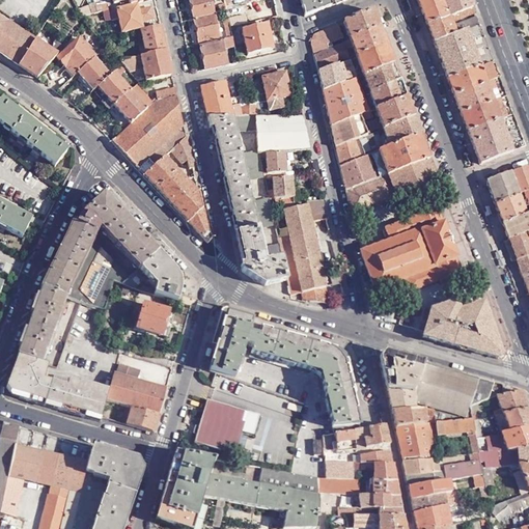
[(87,2),(90,10),(107,7),(105,0),(95,2),(94,0),(90,0),(87,1),(87,2)]
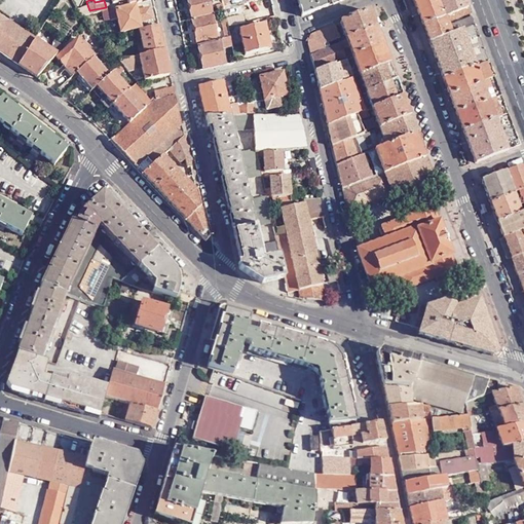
[(188,0),(192,15),(212,11),(209,0),(188,0)]
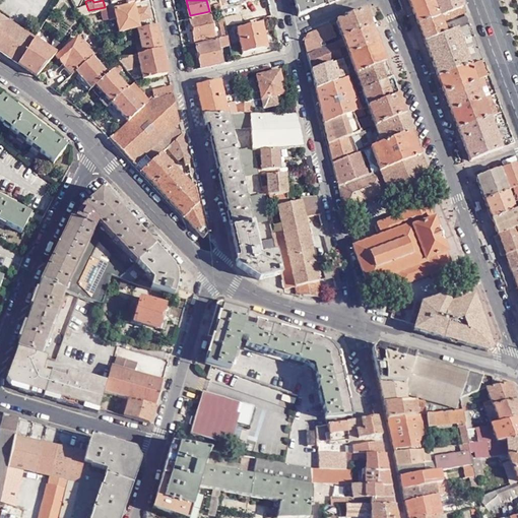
[(212,0),(214,9),(215,9),(221,8),(219,0),(212,0)]
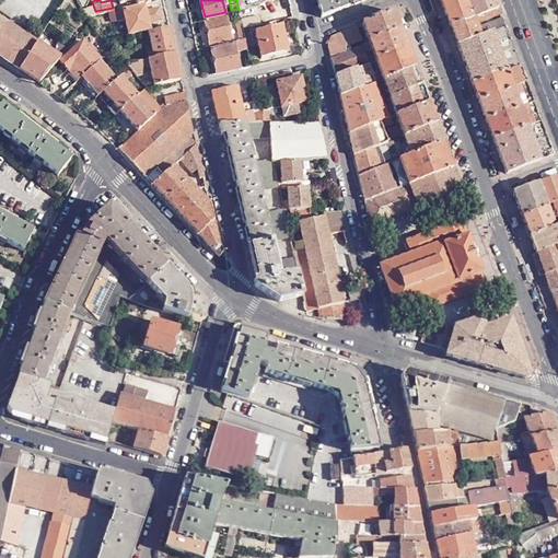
[(236,0),(239,9),(241,15),(246,14),(244,7),(243,0),(236,0)]
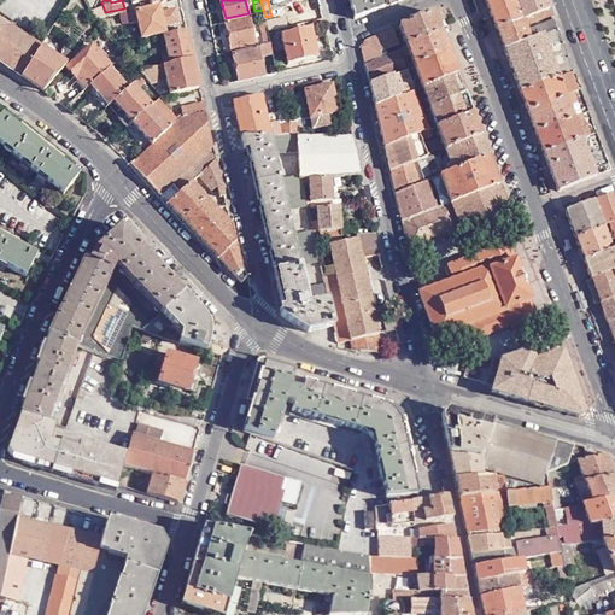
[(350,0),(353,15),(385,4),(384,0),(350,0)]
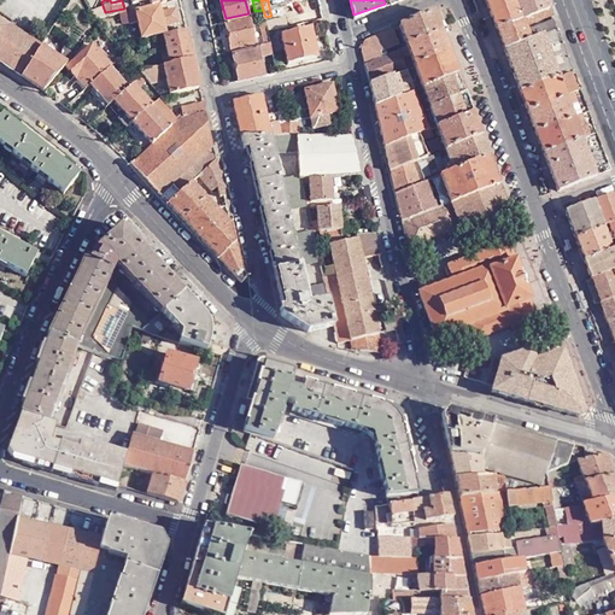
[(486,0),(496,25),(521,16),(515,0),(486,0)]
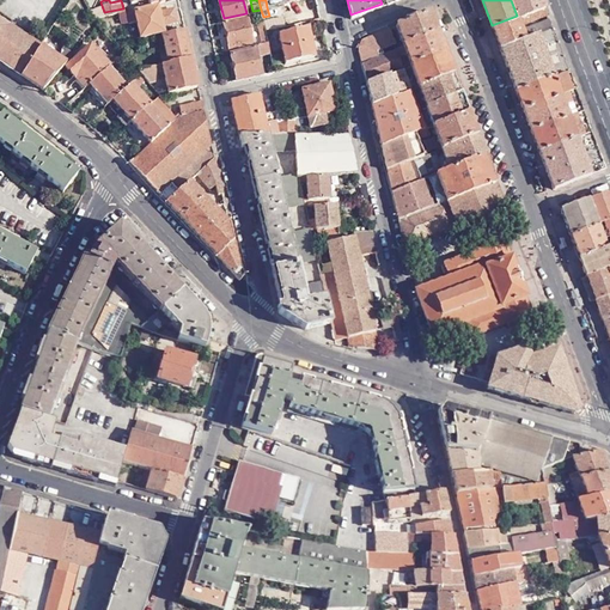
[(511,0),(517,16),(522,14),(544,6),(542,0),(511,0)]
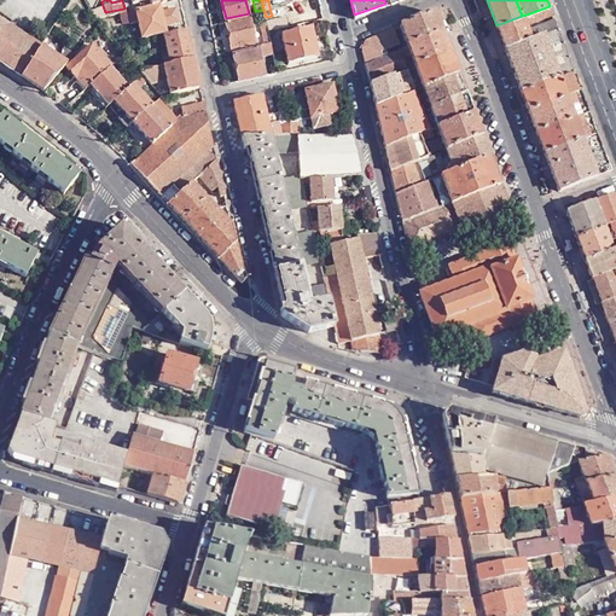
[(105,12),(102,3),(88,7),(92,16),(105,12)]
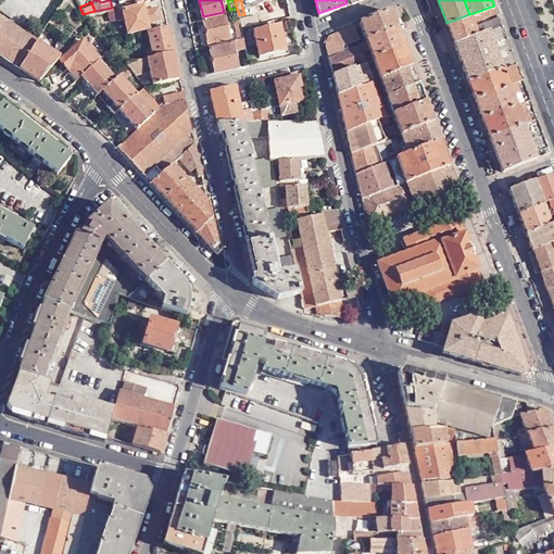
[(145,10),(143,2),(114,9),(116,20),(125,17),(128,30),(149,26),(148,20),(161,17),(158,7),(145,10)]
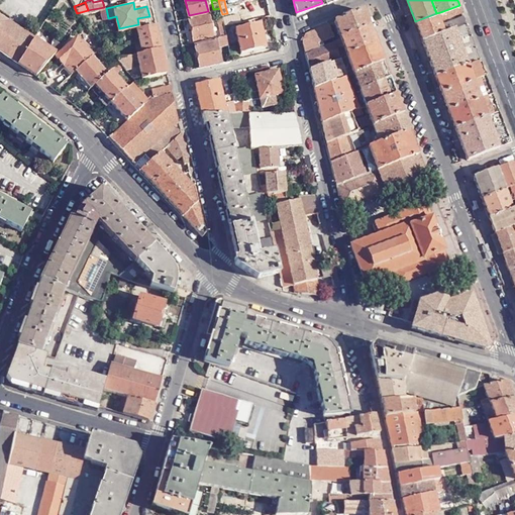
[(225,6),(227,13),(239,10),(236,3),(225,6)]
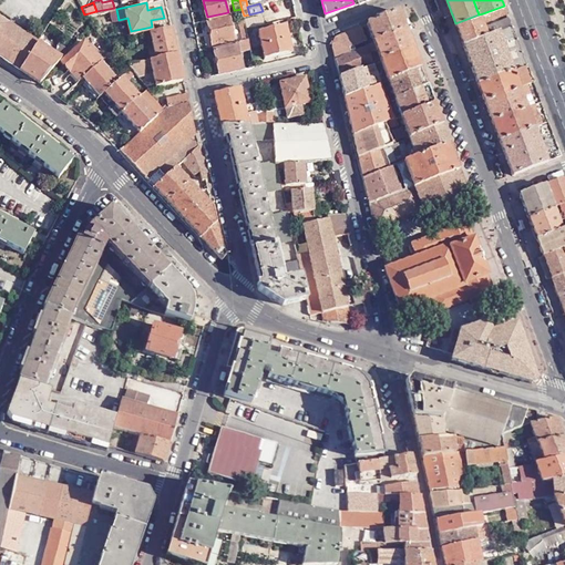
[(506,11),(504,6),(483,13),(485,20),(506,11)]
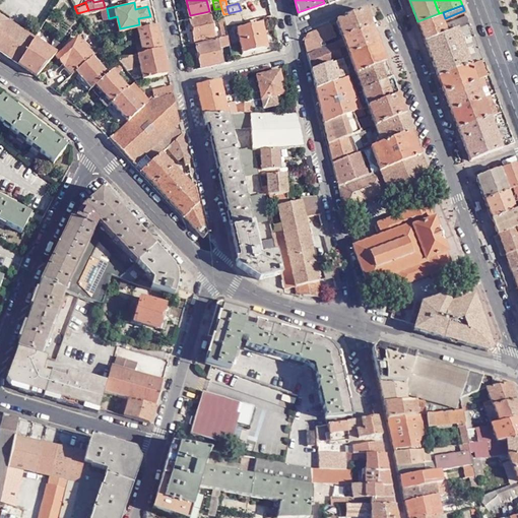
[(109,18),(107,8),(101,10),(103,19),(109,18)]
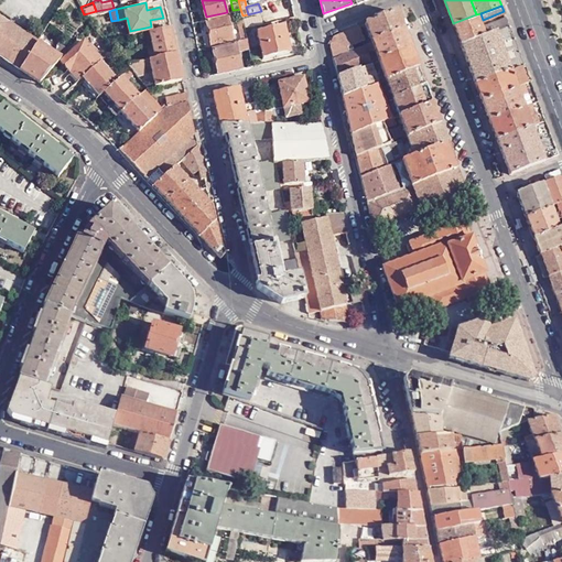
[(240,9),(234,10),(240,38),(247,36),(245,25),(242,15),(240,9)]
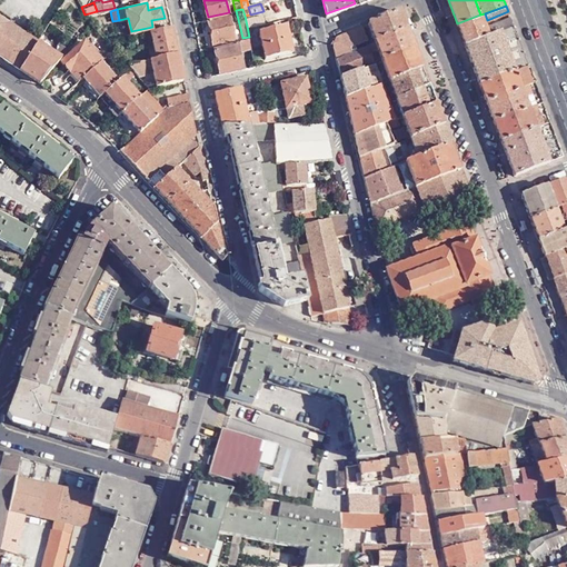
[(367,21),(375,40),(407,28),(399,9),(367,21)]
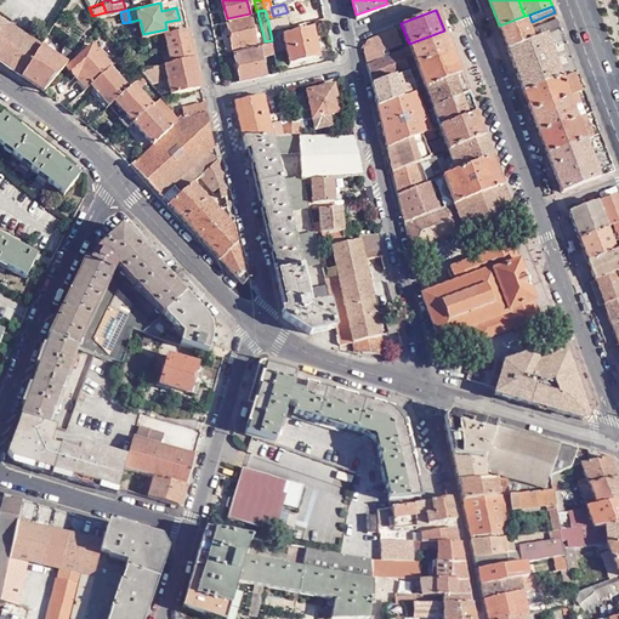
[(270,28),(290,23),(288,12),(273,16),(267,17),(270,28)]
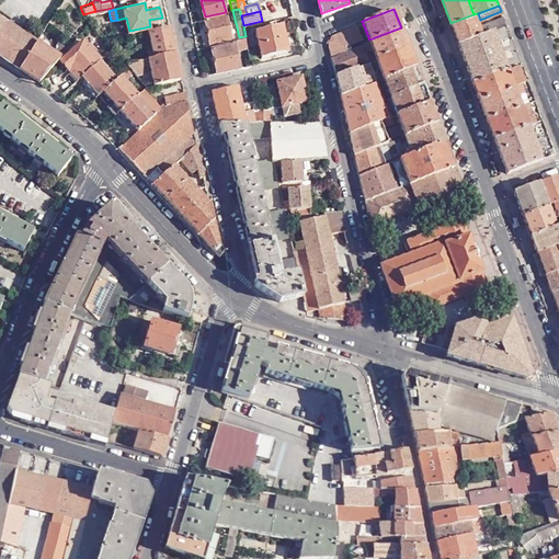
[(0,52),(19,65),(37,37),(0,12),(0,52)]
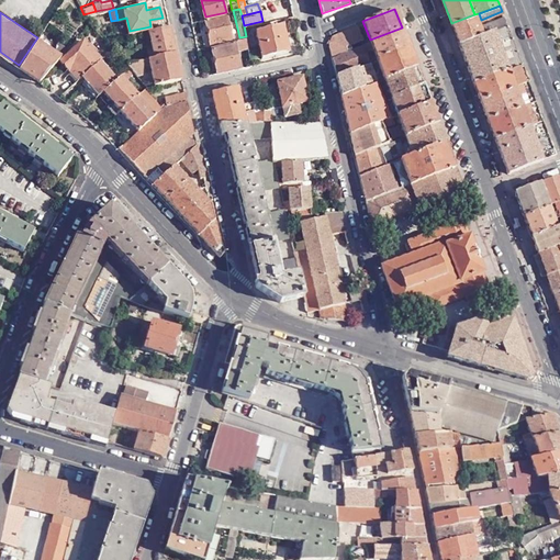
[(232,36),(226,12),(205,17),(211,42),(232,36)]
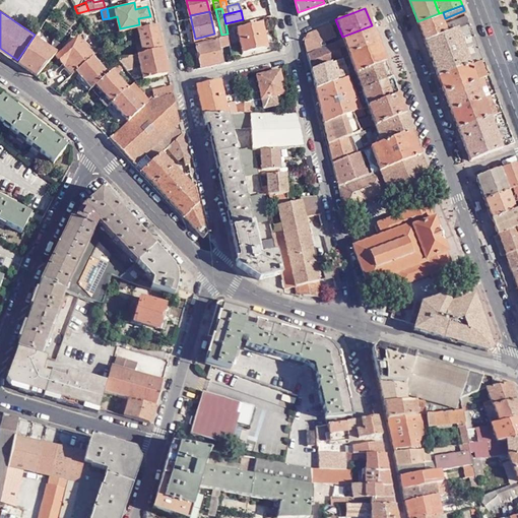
[(446,30),(439,13),(417,21),(425,39),(446,30)]
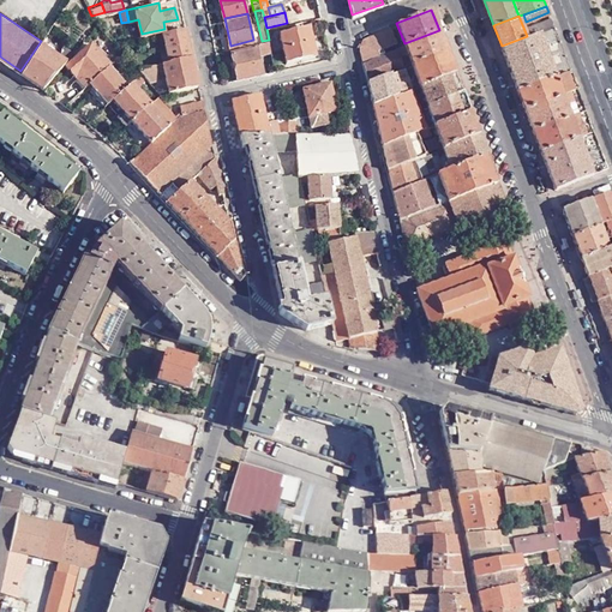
[(527,27),(531,35),(553,27),(551,17),(527,27)]
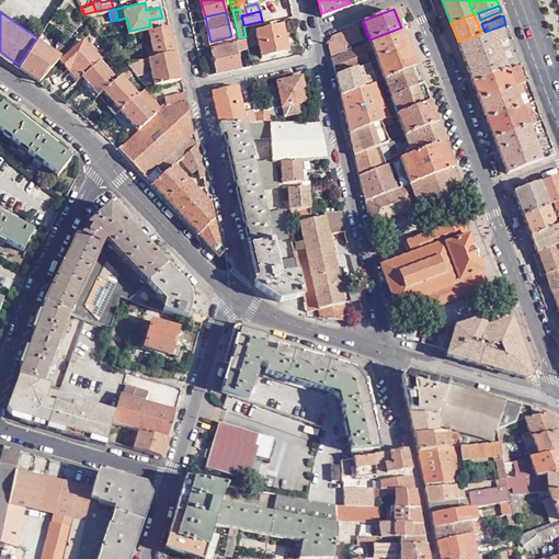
[(262,57),(288,50),(282,23),(255,30),(262,57)]
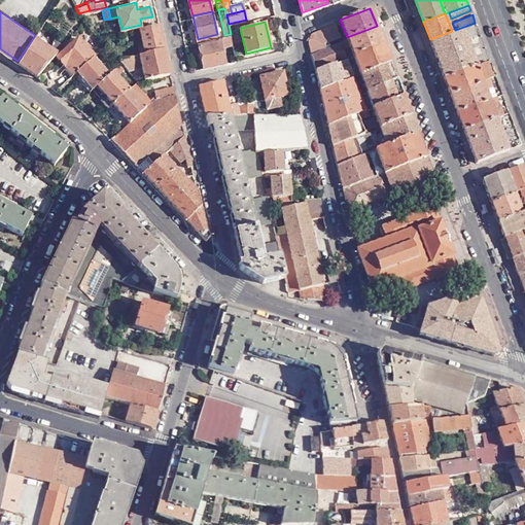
[(307,37),(311,51),(324,46),(323,42),(340,35),(335,22),(309,32),(307,37)]
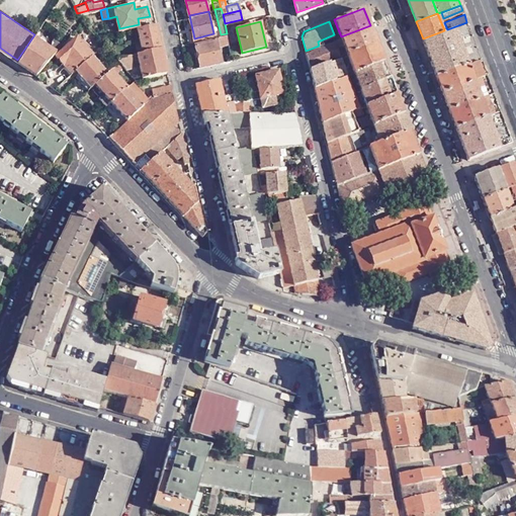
[(423,38),(436,74),(481,58),(466,22),(447,29),(444,30),(423,38)]
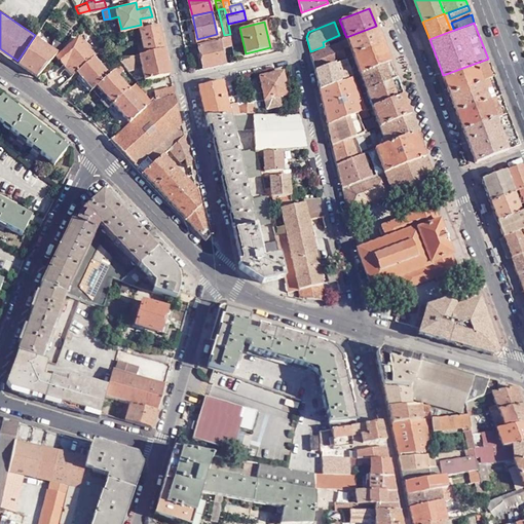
[(164,46),(159,25),(141,30),(146,50),(164,46)]
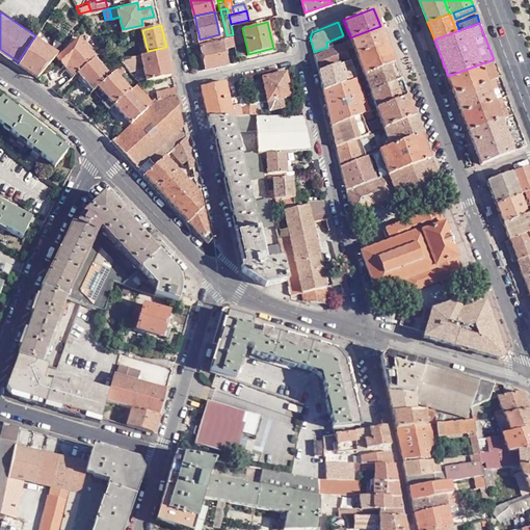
[(350,37),(356,55),(388,44),(380,26),(350,37)]
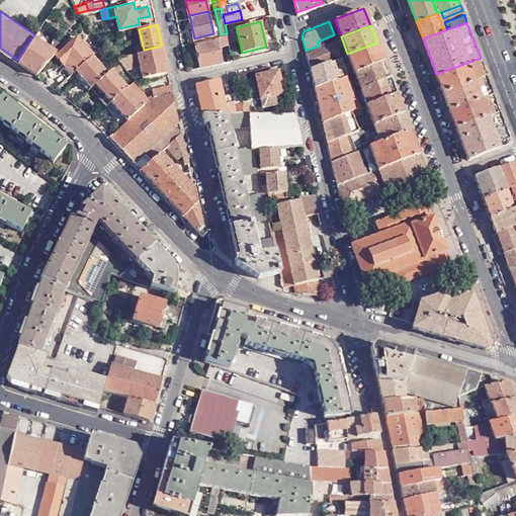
[(194,40),(200,65),(221,60),(218,46),(229,43),(227,33),(221,34),(194,40)]
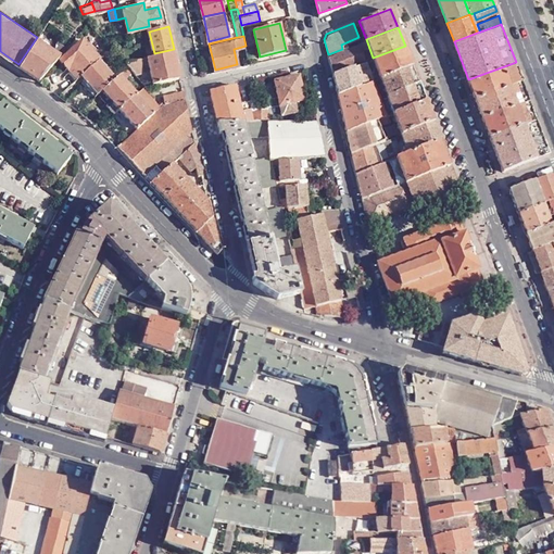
[(61,53),(37,37),(19,64),(39,78),(61,53)]
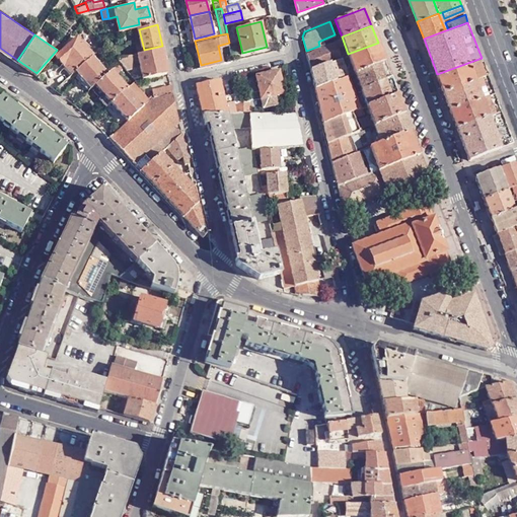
[(92,55),(93,53),(77,35),(57,54),(72,72),(73,71),(92,55)]
